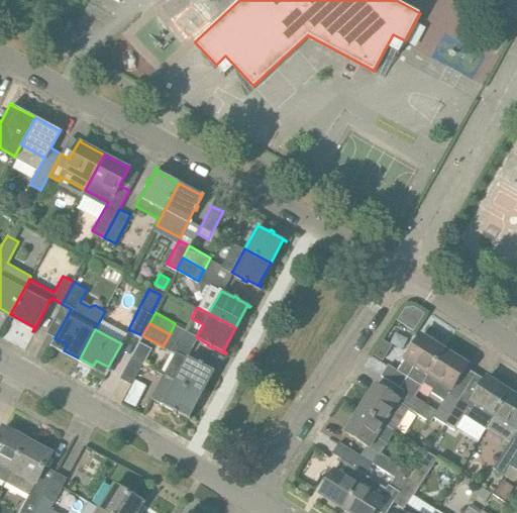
[(429,374),(444,348),(419,332),(397,369),(388,363),(381,374),(416,395),(417,393),(418,391),(421,386),(420,385),(427,373),(429,374)]
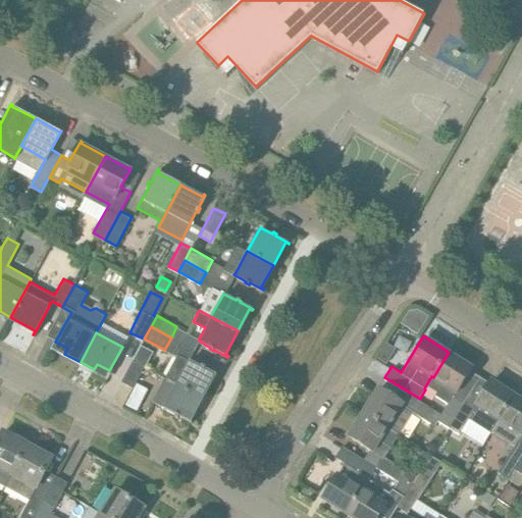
[(385,339),(376,353),(384,360),(395,345),(385,339)]
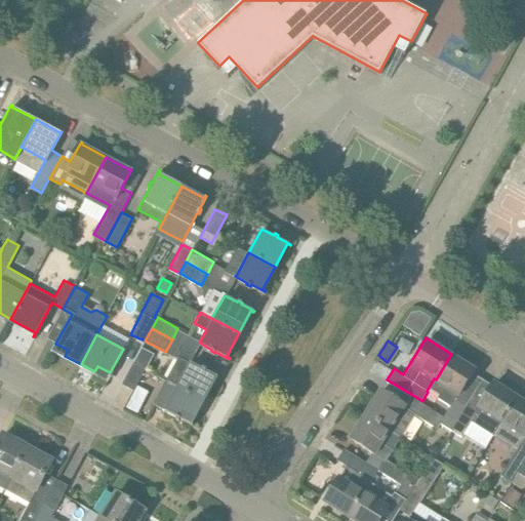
[(142,346),(133,361),(145,367),(153,353),(142,346)]
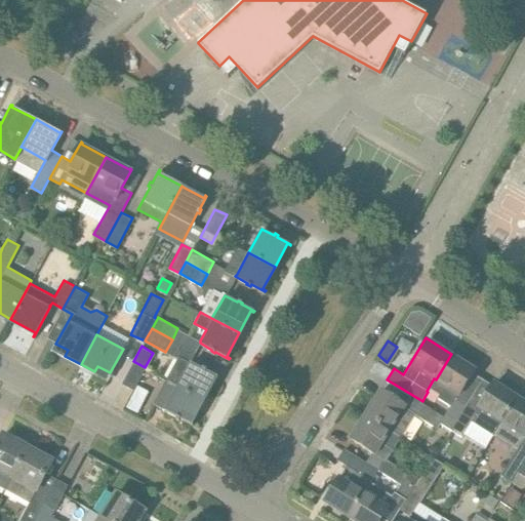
[(451,354),(436,379),(458,394),(475,369),(451,354)]
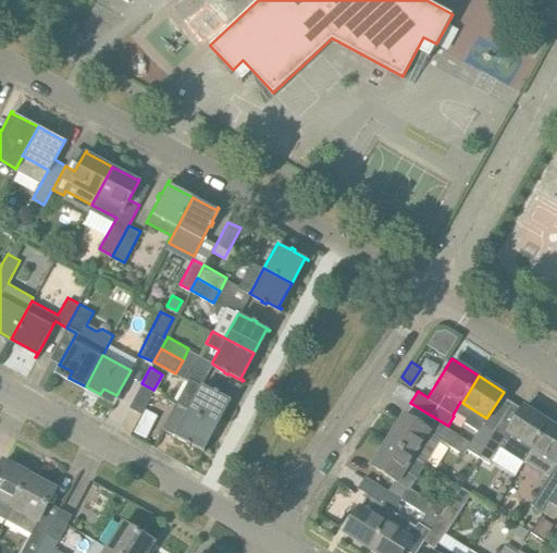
[(214,390),(201,383),(189,377),(176,402),(215,424),(229,400),(232,401),(232,400),(218,392),(219,391),(215,389),(214,390)]
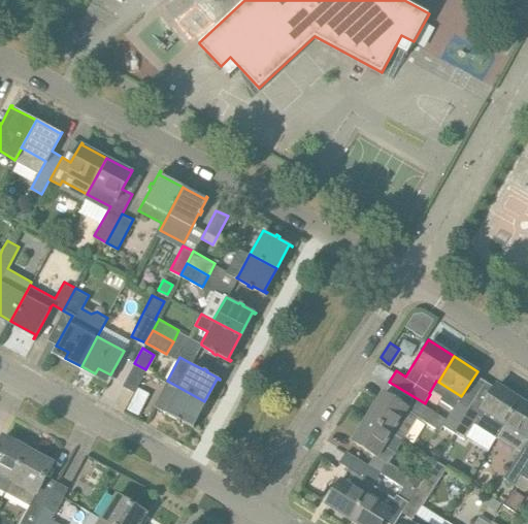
[(134,391),(145,369),(134,363),(122,384),(134,391)]
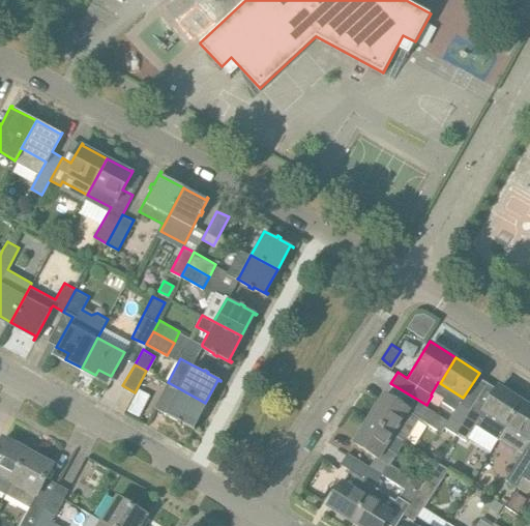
[(193,426),(205,403),(168,382),(155,406),(167,412),(167,413),(178,419),(177,421),(181,424),(182,421),(196,429),(196,428),(193,426)]
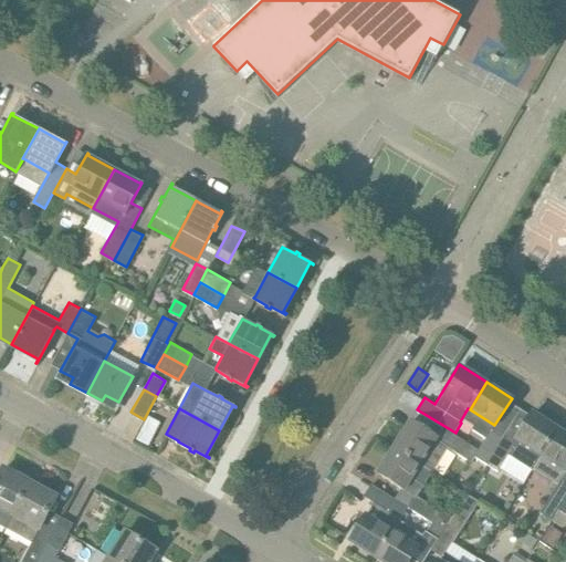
[(542,456),(558,428),(532,412),(514,439),(515,439),(513,443),(503,436),(486,462),(498,470),(501,465),(507,453),(523,462),(532,468),(540,455),(542,456)]
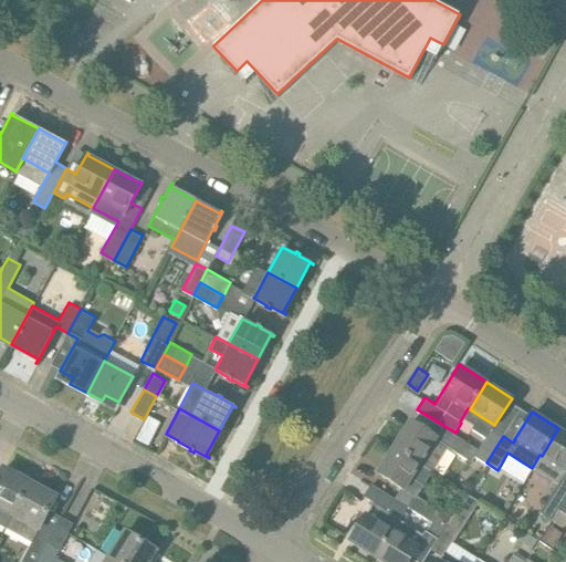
[(436,436),(410,419),(394,446),(421,464),(431,470),(447,446),(471,460),(474,455),(475,456),(480,449),(478,448),(461,437),(456,433),(442,425),(436,436)]
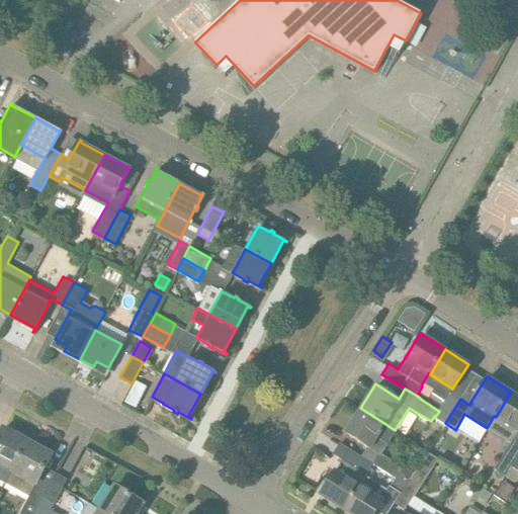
[(445,423),(460,399),(449,392),(445,397),(437,410),(439,411),(435,417),(445,423)]
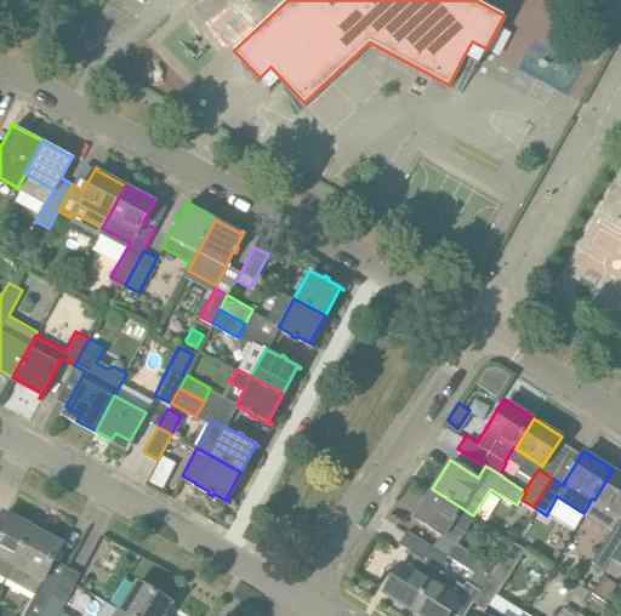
[(620,517),(620,474),(613,469),(594,500),(620,517)]
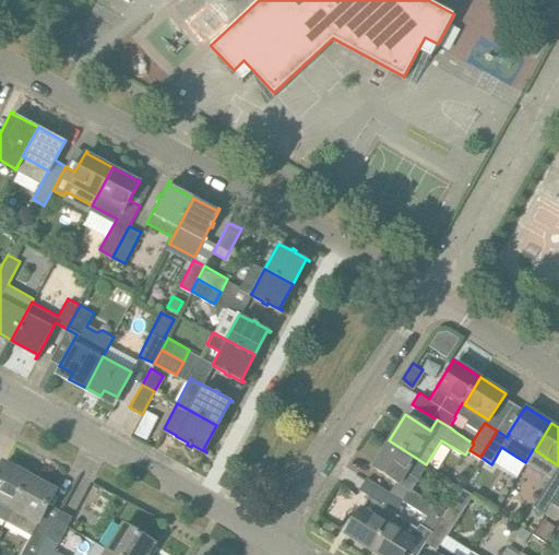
[(408,470),(416,458),(389,440),(373,467),(397,482),(391,492),(401,498),(408,486),(414,489),(420,477),(408,470)]
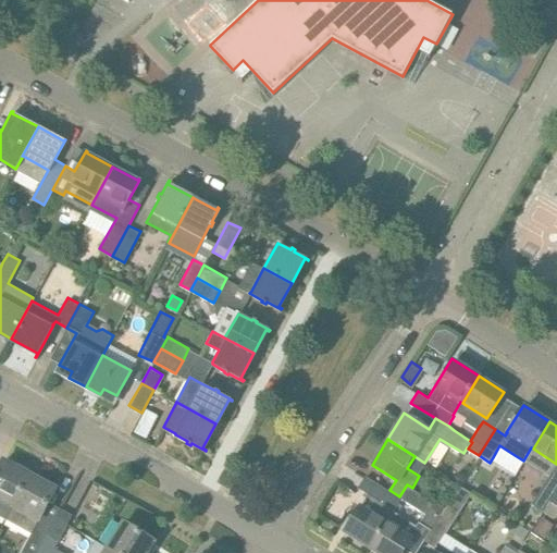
[(0,465),(0,515),(5,518),(29,474),(4,459),(4,458),(0,465)]
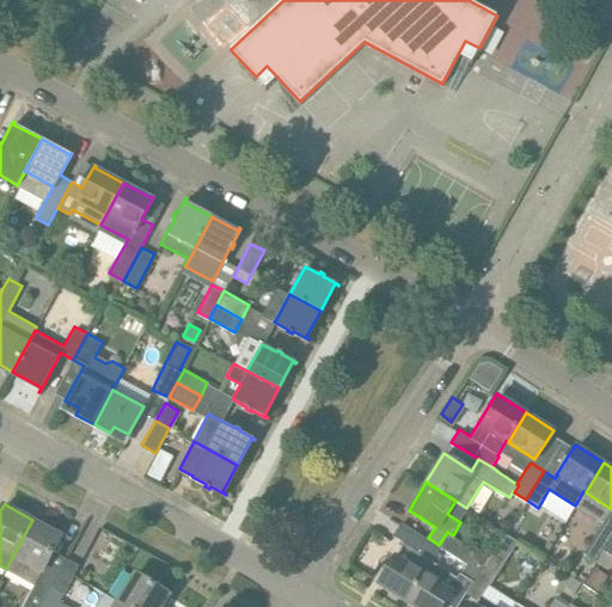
[(604,549),(611,534),(611,513),(609,512),(587,547),(595,552),(599,546),(604,549)]
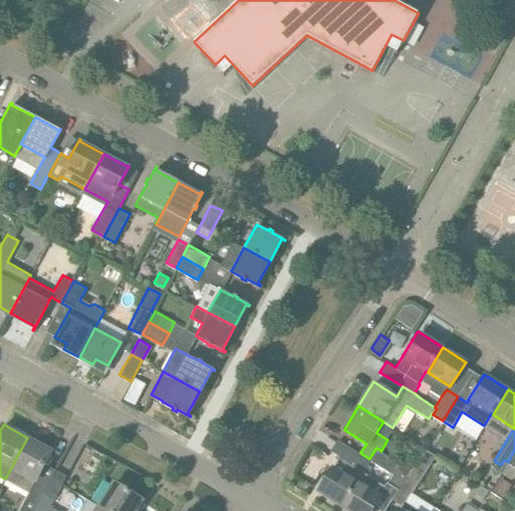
[(50,450),(27,438),(5,479),(28,491),(17,510),(31,510),(41,493),(55,468),(45,463),(52,450),(50,449),(50,450)]
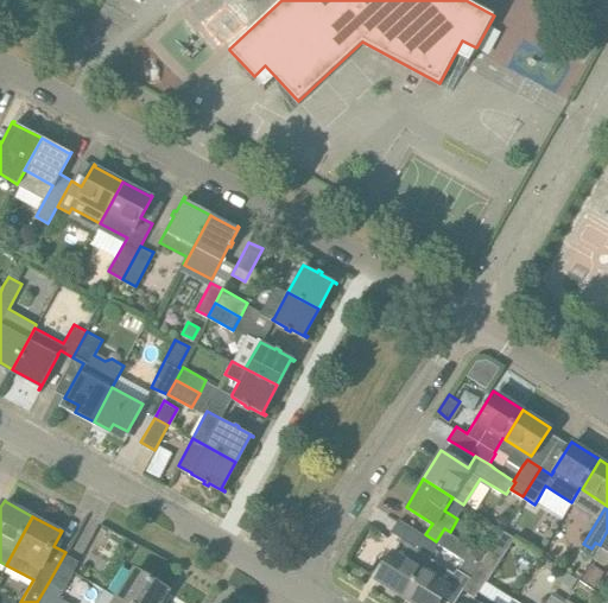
[(431,556),(438,544),(436,541),(425,534),(398,518),(390,531),(412,544),(405,554),(394,548),(375,579),(404,597),(423,567),(431,556)]
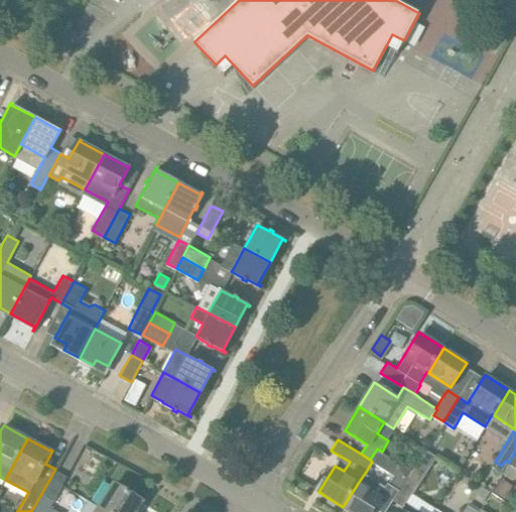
[(381,492),(393,500),(408,476),(397,469),(401,464),(382,452),(377,449),(370,460),(372,462),(393,475),(381,492)]
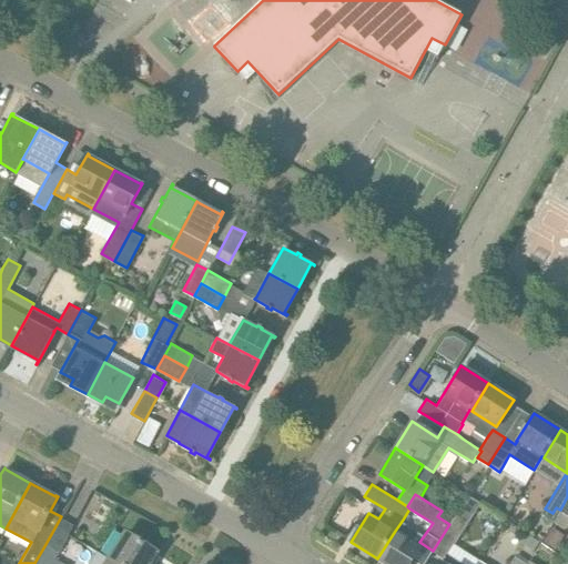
[(462,533),(480,502),(467,494),(449,524),(433,551),(443,557),(440,561),(439,561),(437,563),(472,563),(449,550),(460,532),(462,533)]
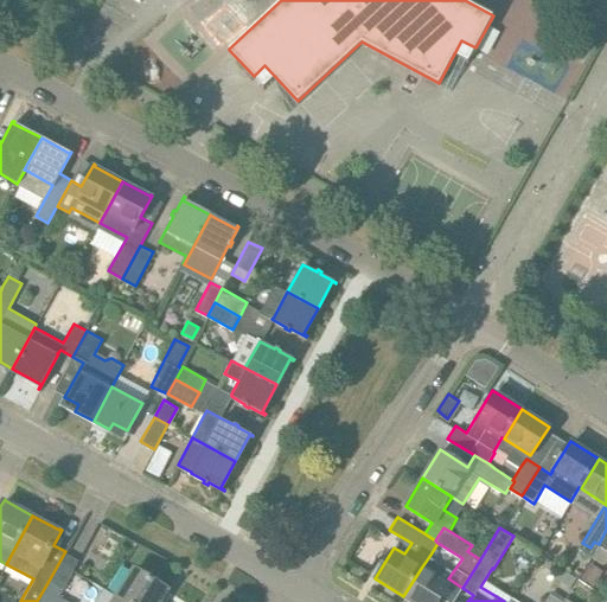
[(63,588),(78,559),(65,551),(49,581),(63,588)]
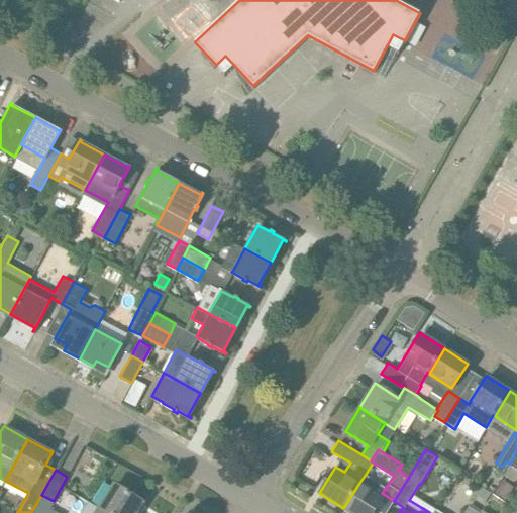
[(350,512),(372,512),(382,497),(359,483),(343,508),(350,512)]
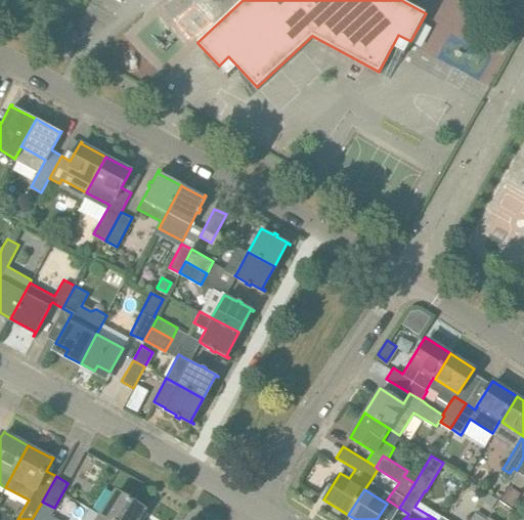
[(145,510),(145,509),(116,490),(117,491),(101,515),(108,519),(136,519),(144,509),(145,510)]
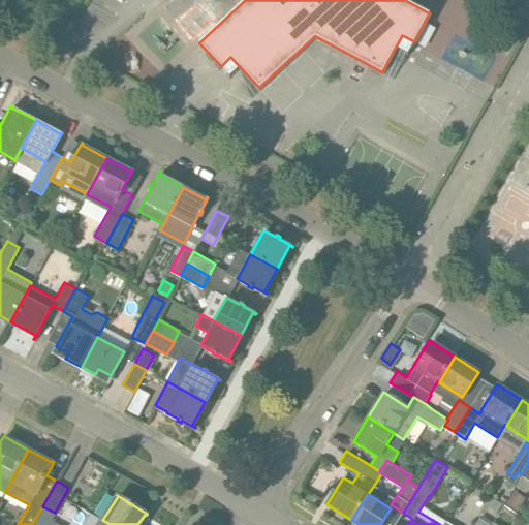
[(63,524),(52,519),(55,513),(42,506),(32,524),(63,524)]
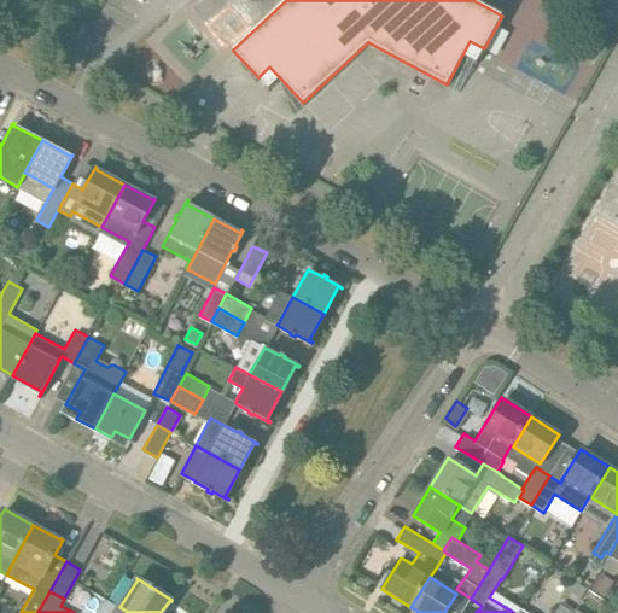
[(571,612),(576,607),(563,599),(553,612),(529,612),(520,608),(517,612),(571,612)]
